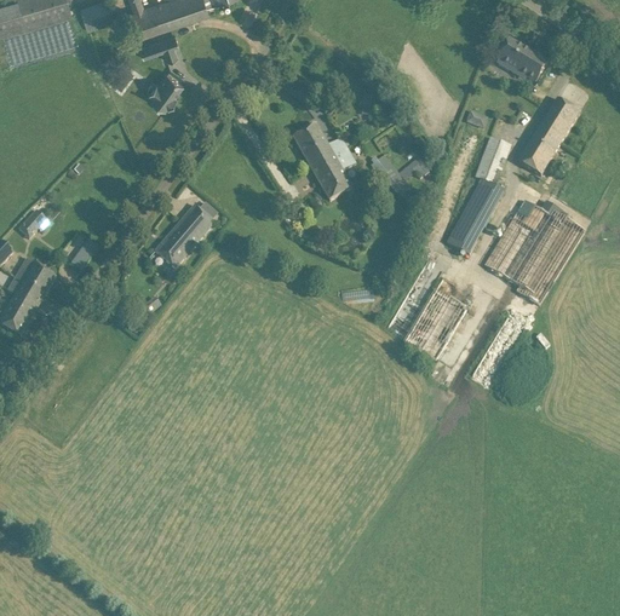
[(0,0),(0,34),(73,13),(68,0),(0,0)]
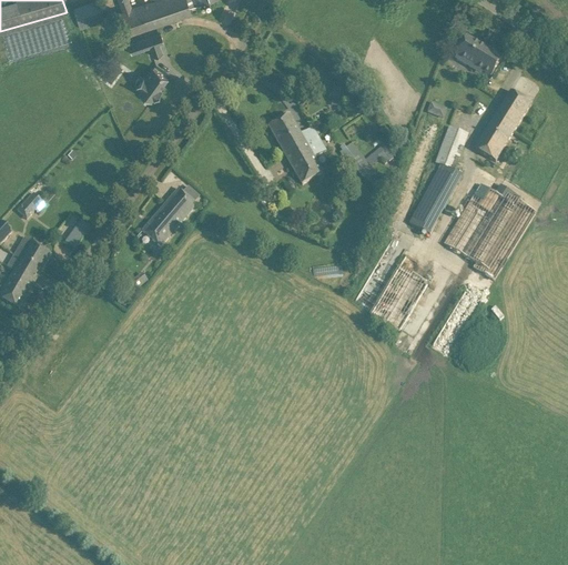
[(91,0),(73,6),(79,26),(104,18),(99,0),(91,0)]
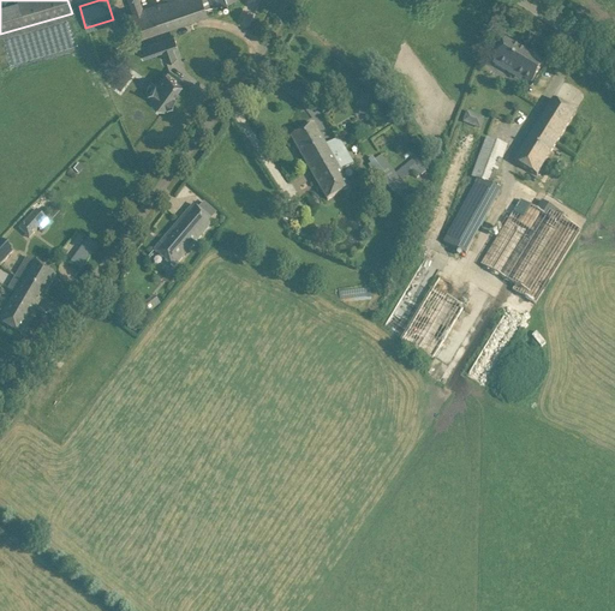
[(156,0),(143,5),(141,0),(130,0),(133,9),(126,11),(135,35),(207,10),(204,4),(215,0),(156,0)]
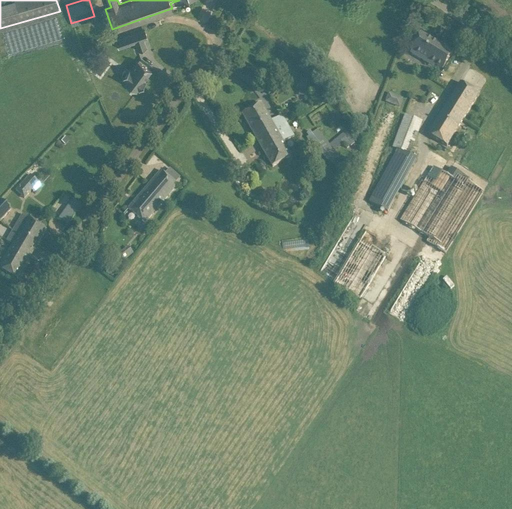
[(143,36),(147,35),(144,26),(128,32),(131,40),(135,39),(138,48),(146,45),(143,36)]
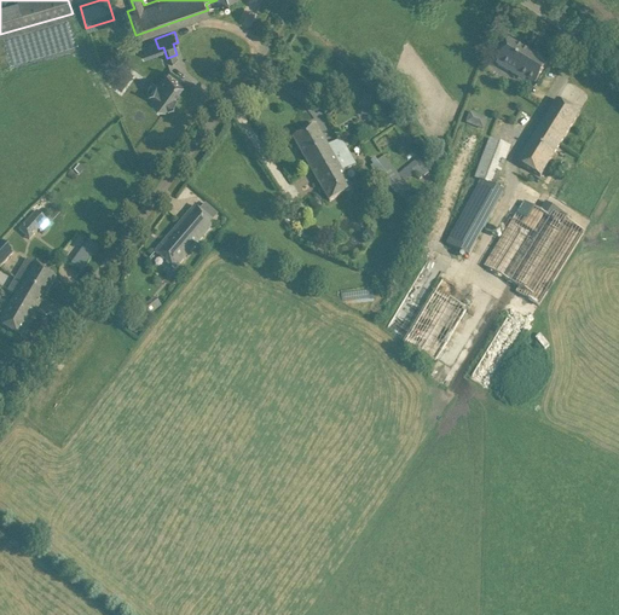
[(531,48),(530,50),(509,36),(497,57),(498,58),(497,62),(516,74),(519,70),(536,81),(549,59),(531,48)]
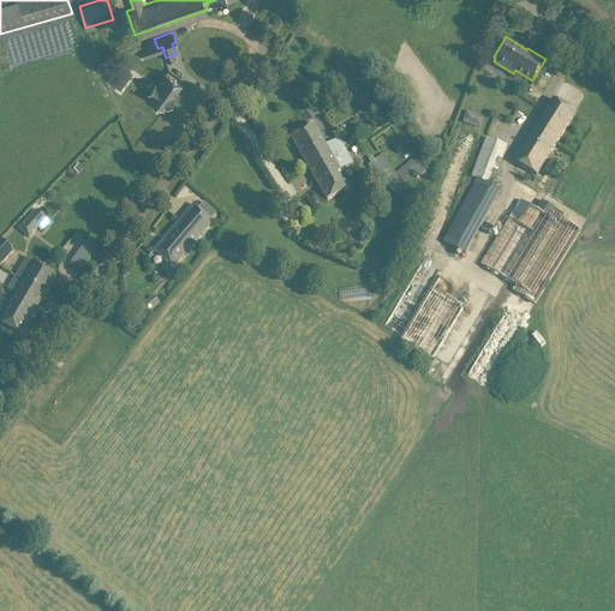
[(173,93),(181,81),(166,70),(157,79),(155,78),(154,81),(151,79),(150,81),(148,82),(147,84),(147,87),(148,88),(147,90),(149,91),(147,95),(154,100),(153,102),(154,103),(156,105),(157,106),(160,106),(161,105),(162,106),(165,103),(167,105),(175,94),(173,93)]
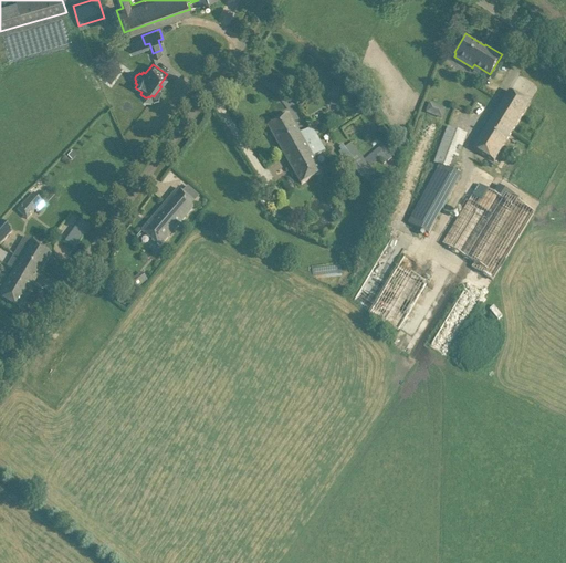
[(335,85),(331,101),(338,103),(343,86),(335,85)]
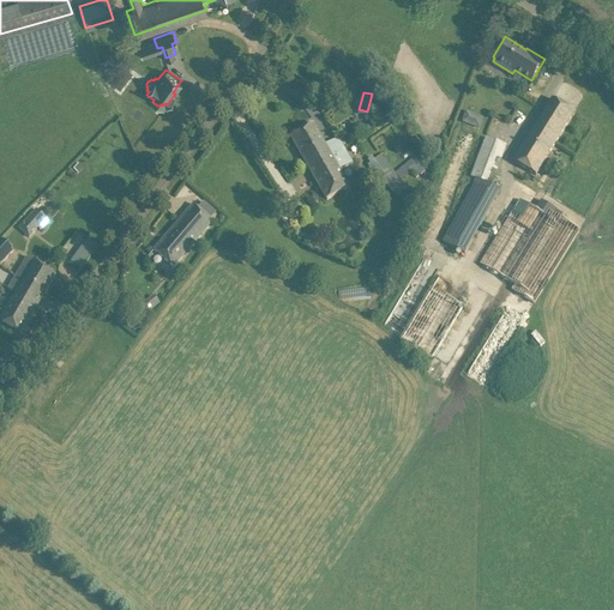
[(536,171),(569,120),(575,110),(553,96),(515,158),(536,171)]
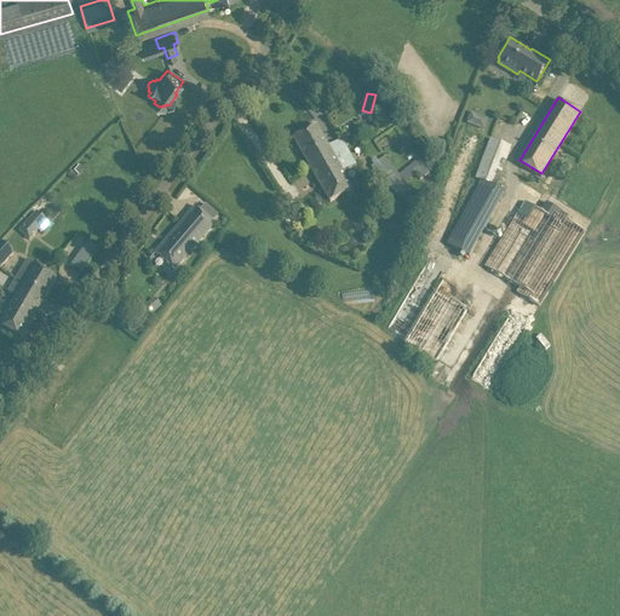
[(468,120),(484,126),(488,114),(471,109),(468,120)]
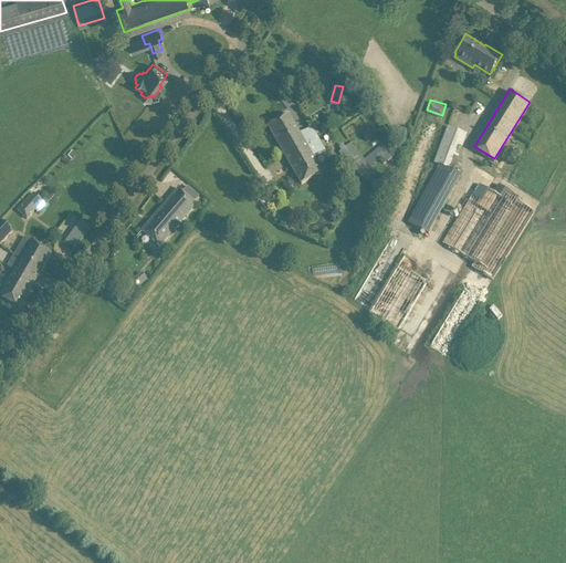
[(305,128),(300,131),(289,112),(269,124),(285,153),(316,134),(312,125),(305,128)]
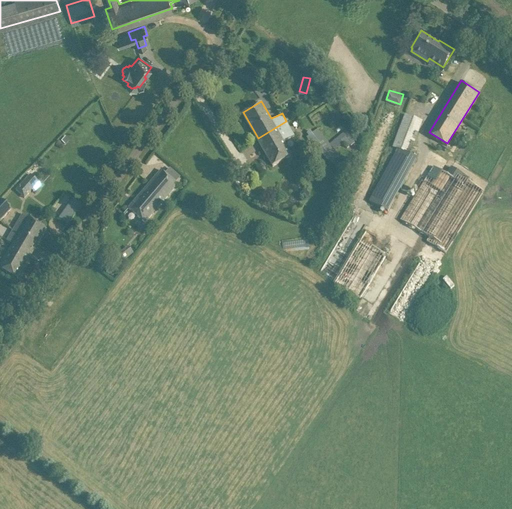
[(388,210),(418,156),(410,152),(423,119),(405,113),(392,145),(397,147),(368,200),(388,210)]
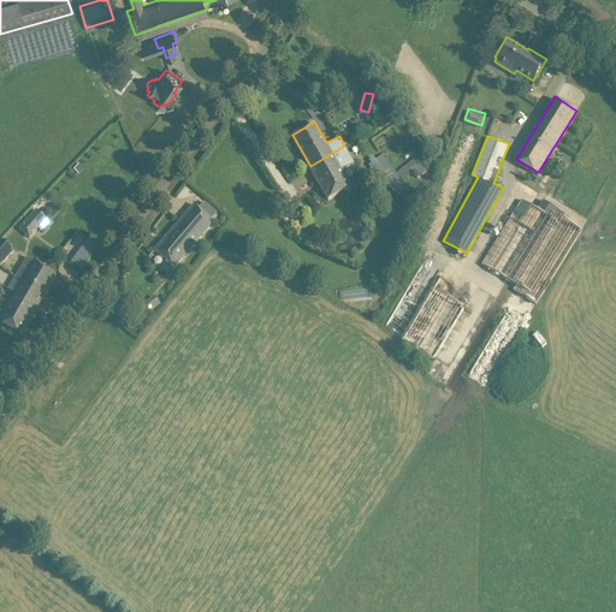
[(354,160),(345,146),(344,146),(311,166),(327,197),(351,183),(342,167),(354,160)]
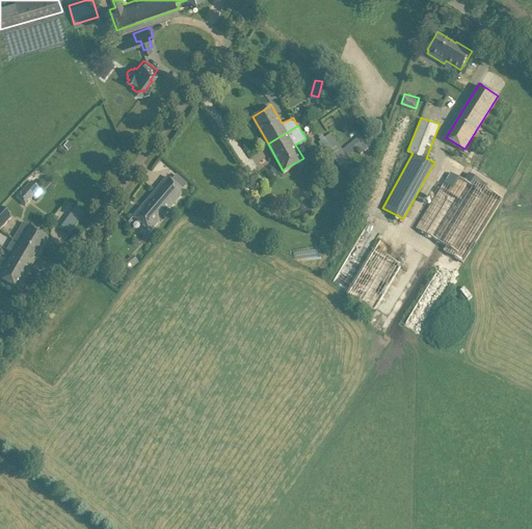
[(352,160),(330,132),(325,136),(322,138),(320,139),(325,147),(327,146),(340,161),(343,160),(346,164),(352,160)]
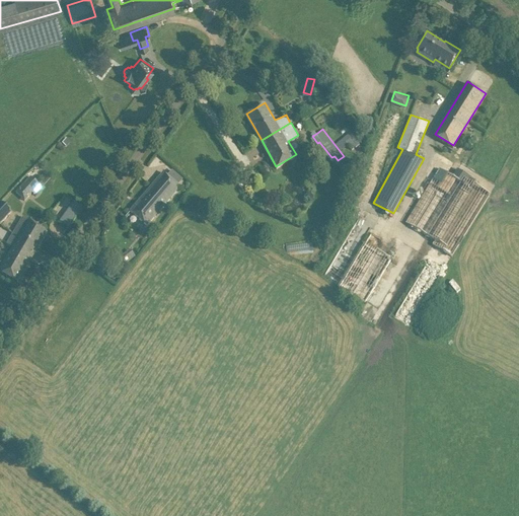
[(360,140),(362,138),(361,136),(358,133),(354,136),(352,133),(345,139),(349,145),(353,149),(362,142),(360,140)]
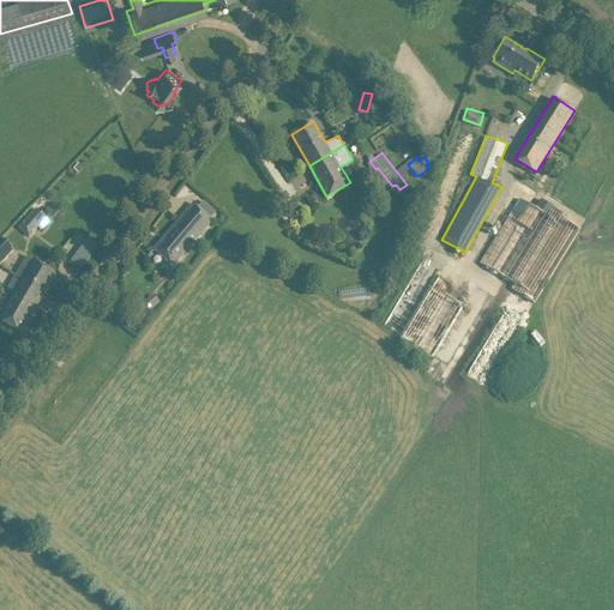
[(212,218),(202,210),(193,201),(154,247),(173,264),(212,218)]
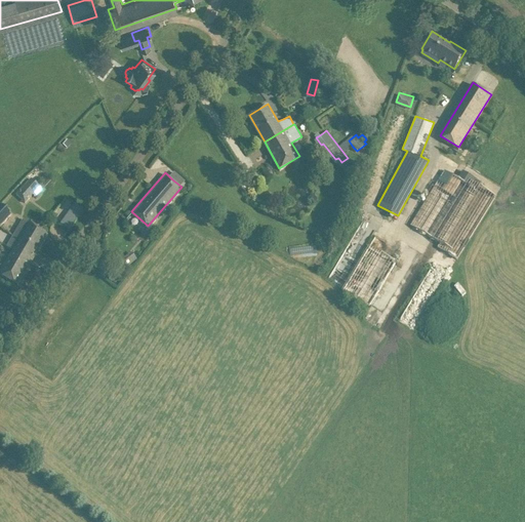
[(25,202),(34,193),(36,195),(43,188),(32,178),(17,195),(25,202)]
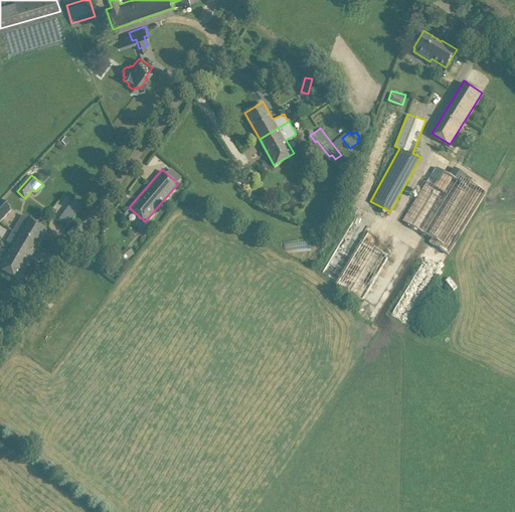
[(80,203),(72,196),(58,216),(66,222),(80,203)]
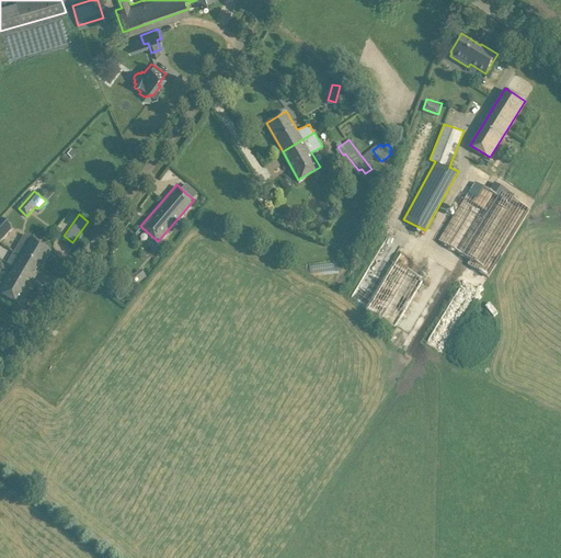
[(559,242),(560,239),(560,214),(548,236),(559,242)]
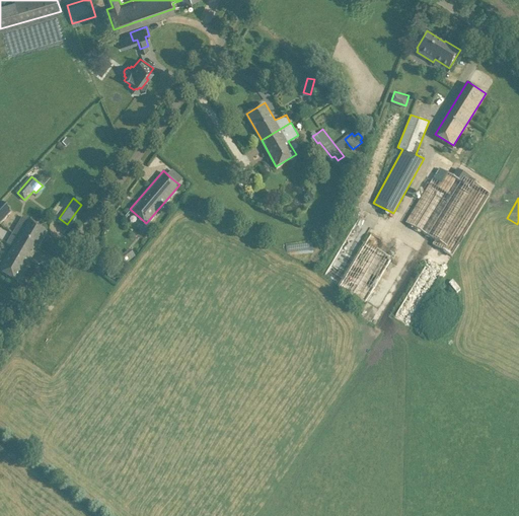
[(0,222),(12,209),(0,199),(0,222)]
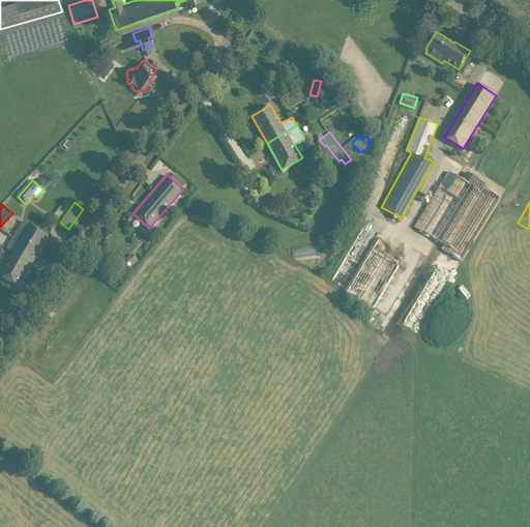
[(48,235),(29,224),(23,221),(13,237),(38,251),(48,235)]
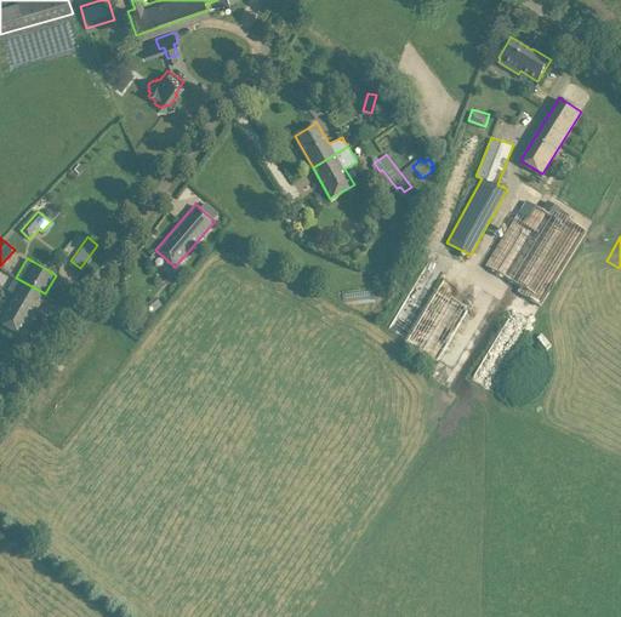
[(38,307),(45,293),(16,278),(10,287),(17,291),(15,295),(38,307)]
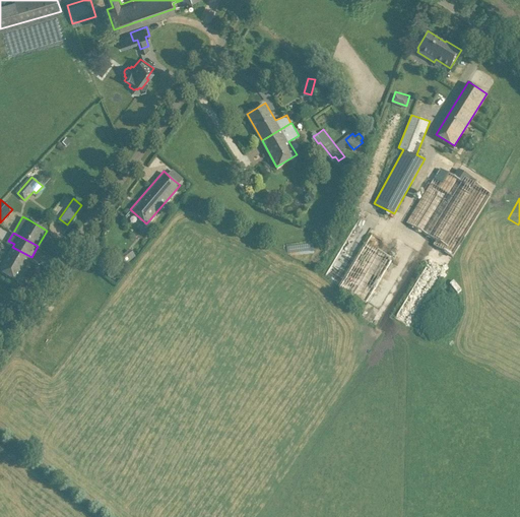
[(369,302),(394,257),(365,241),(339,286),(369,302)]
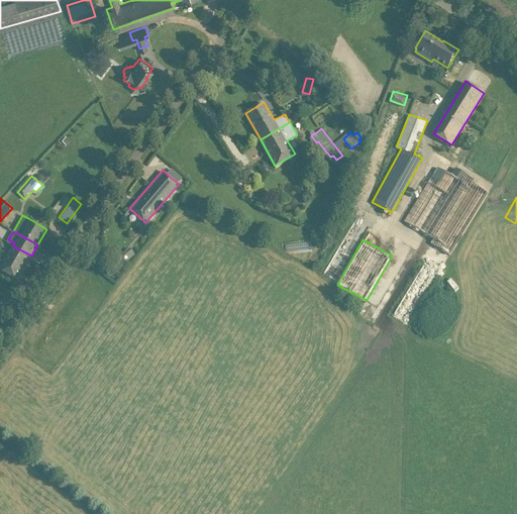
[(0,269),(17,280),(31,255),(12,245),(0,266),(0,269)]
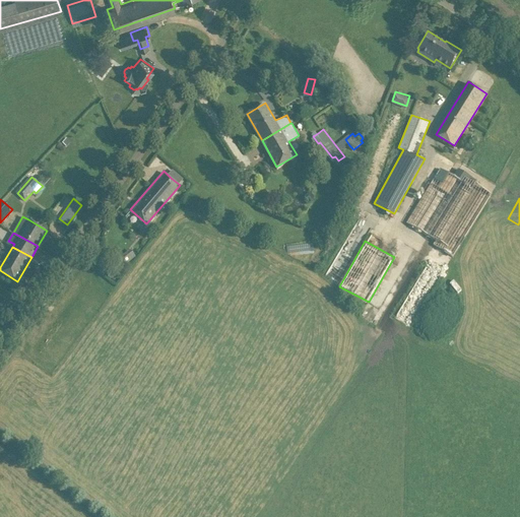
[(127,261),(136,254),(131,247),(122,254),(127,261)]
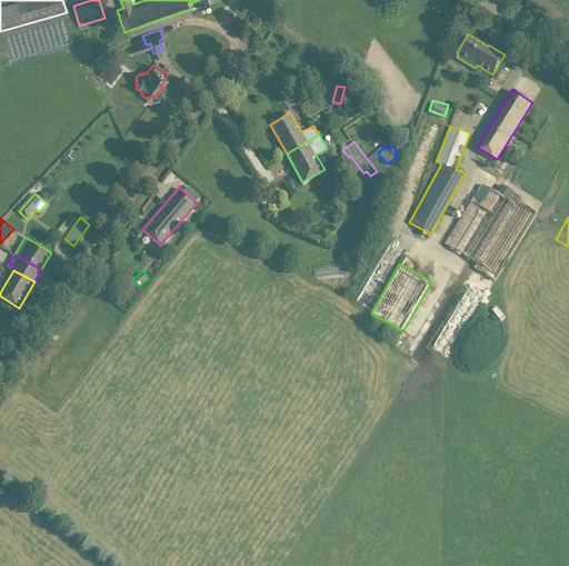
[(439,280),(416,315),(427,323),(450,287),(439,280)]
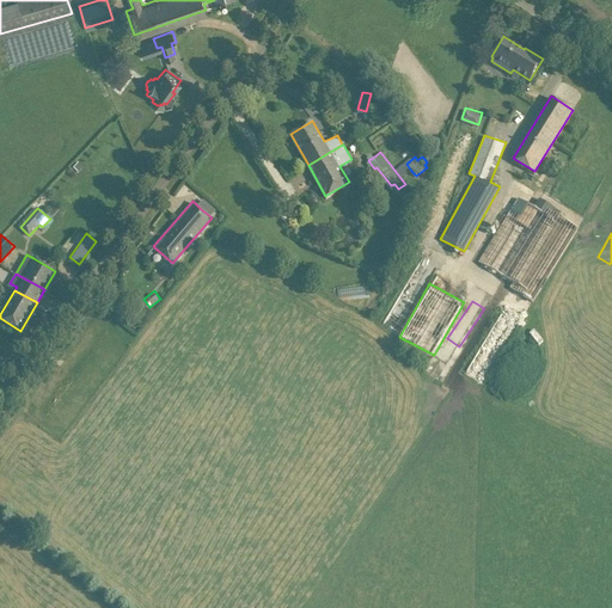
[(129,317),(127,323),(135,327),(139,321),(129,317)]
